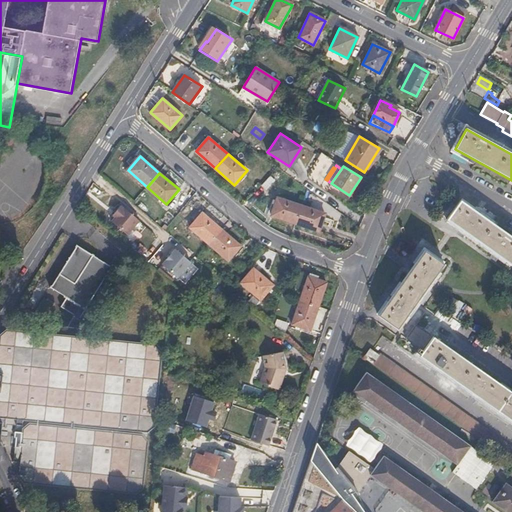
[(278,179),(271,174),(262,185),(268,189),(278,179)]
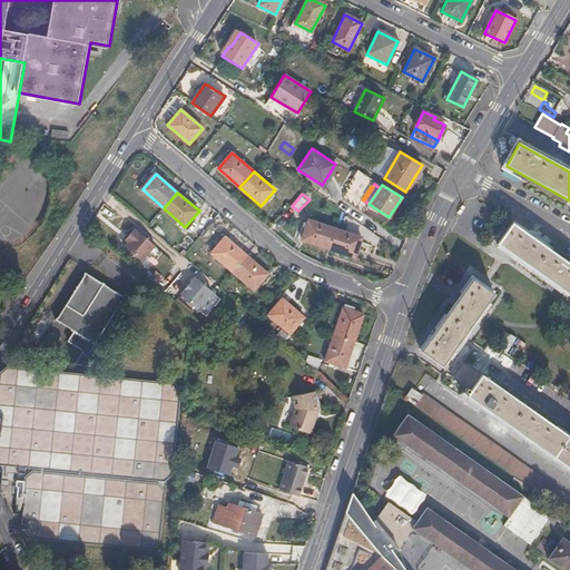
[(394,220),(408,200),(402,197),(389,217),(394,220)]
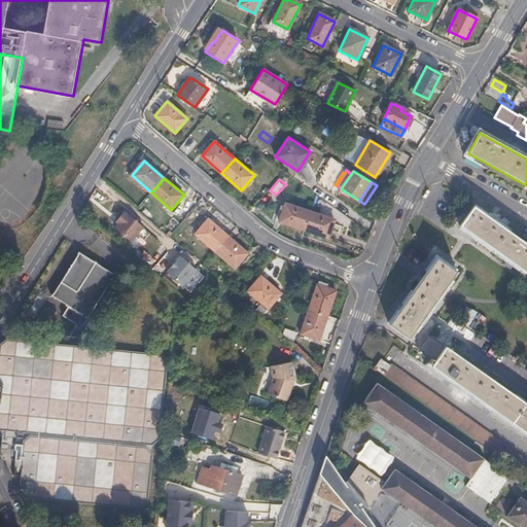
[(279,222),(304,231),(311,212),(285,204),(279,222)]
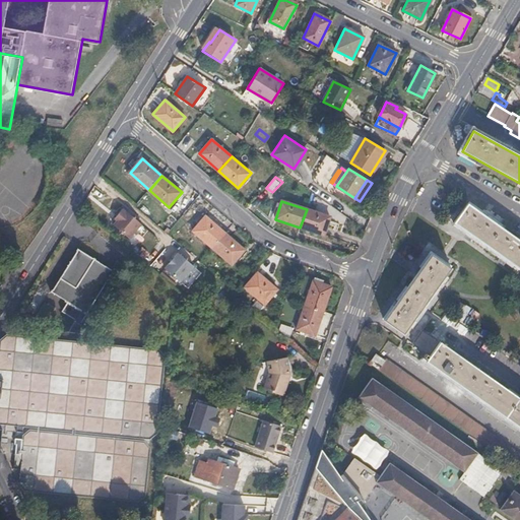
[(519,268),(519,241),(468,203),(454,222),(519,268)]
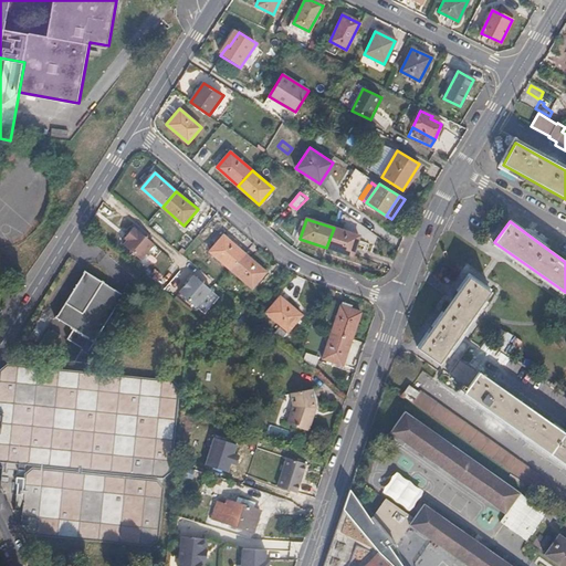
[(142,260),(155,244),(135,228),(125,239),(127,241),(124,245),(142,260)]
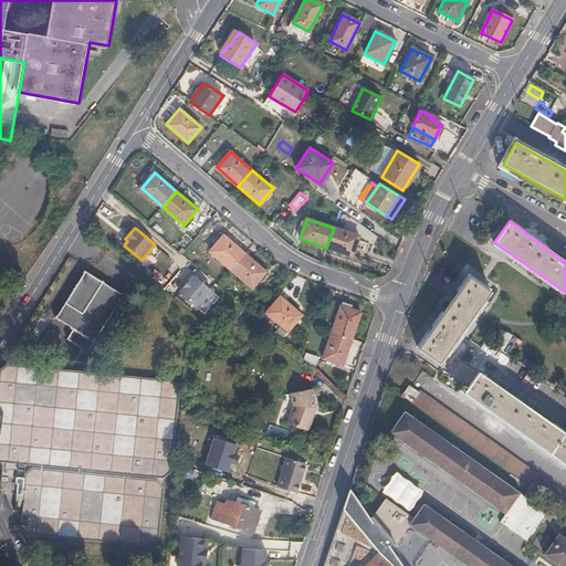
[(334,228),(326,248),(353,257),(359,237),(334,228)]
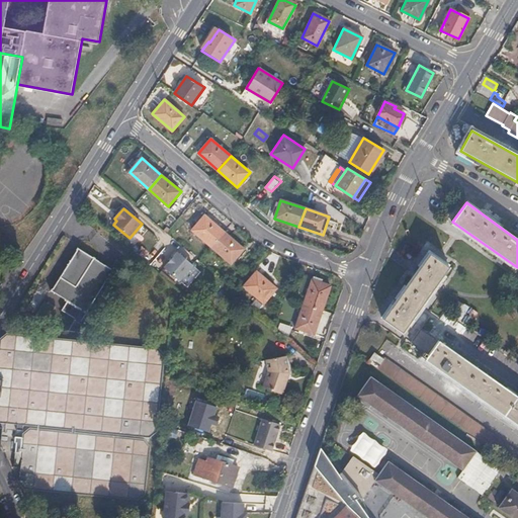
[(192,231),(211,248),(225,232),(205,217),(192,231)]
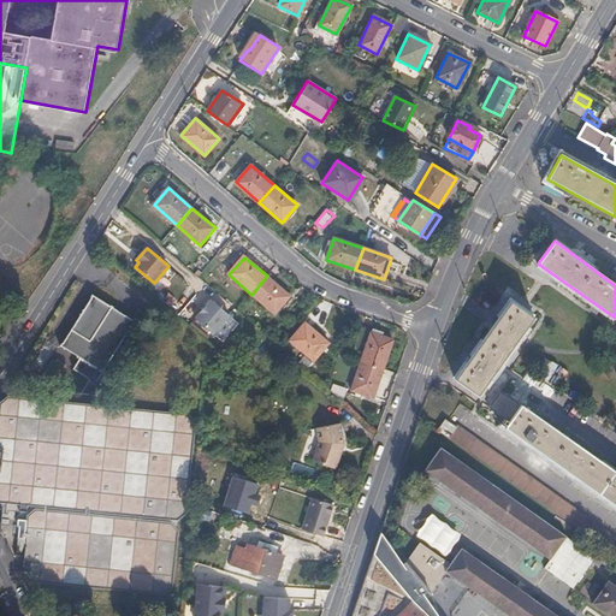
[(267,276),(252,295),(274,314),(290,296),(267,276)]
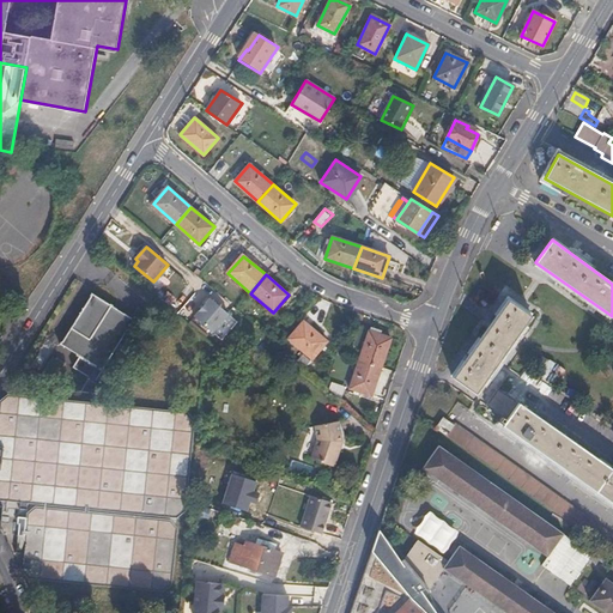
[(135,319),(92,293),(61,345),(82,357),(76,368),(98,382),(135,319)]
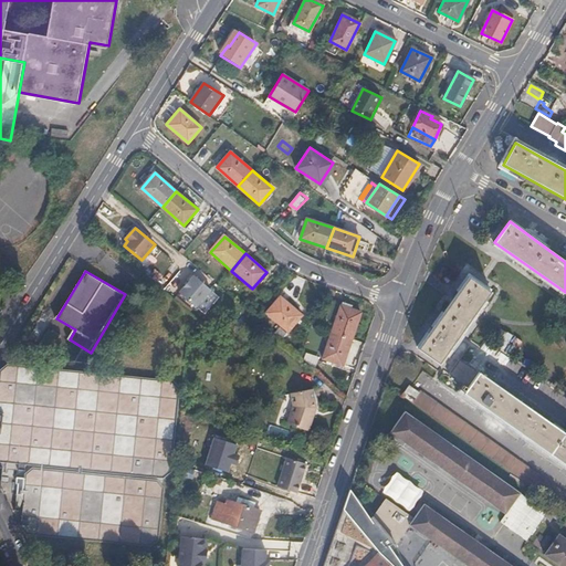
[(197,307),(211,291),(195,276),(180,293),(197,307)]
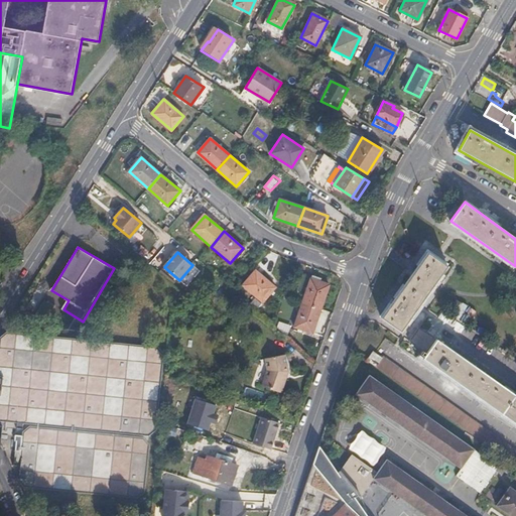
[(382,317),(401,331),(448,266),(428,252),(382,317)]
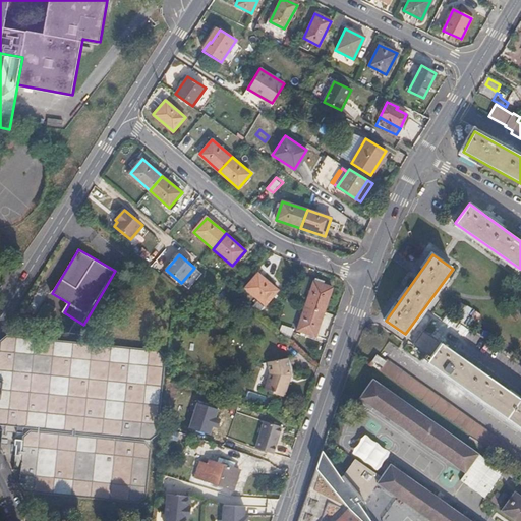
[(125,265),(118,261),(114,267),(121,271),(125,265)]
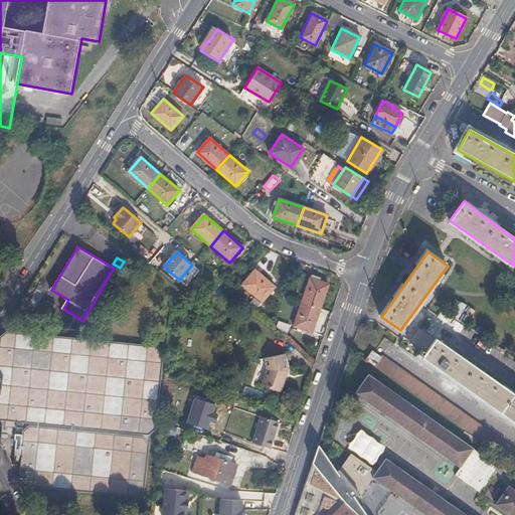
[(263,302),(276,288),(255,271),(243,285),(263,302)]
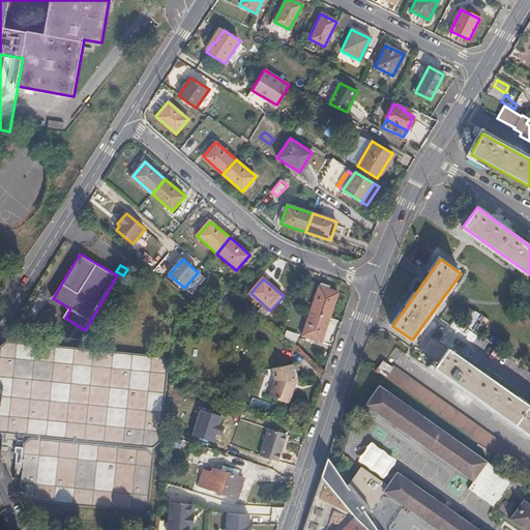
[(315,302),(303,336),(321,342),(339,293),(312,284),(305,299),(315,302)]
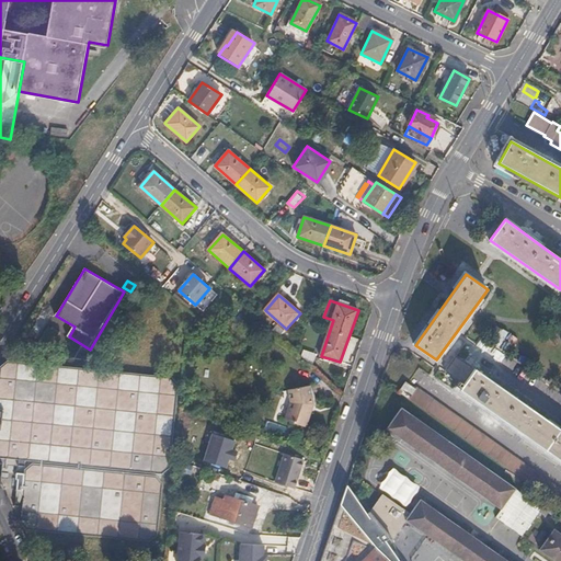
[(560,459),(560,428),(457,355),(446,371),(464,384),(460,389),(560,459)]
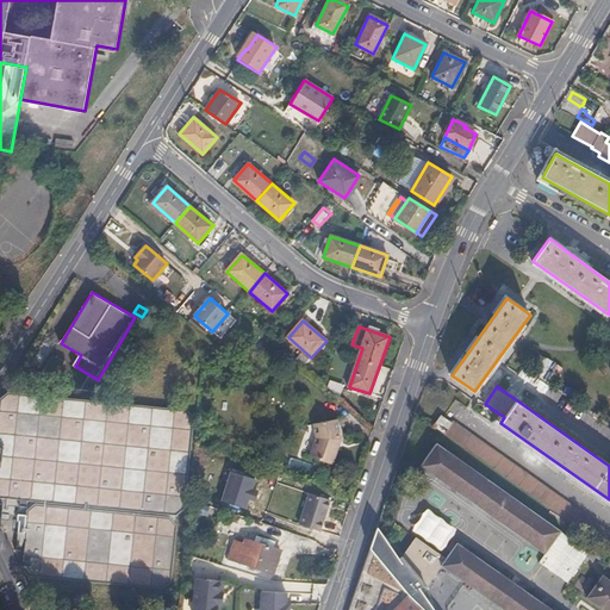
[(62,500),(67,502),(68,503),(72,503),(78,503),(80,504),(83,504),(85,503),(88,503),(91,505),(93,505),(95,504),(98,504),(99,506),(103,506),(105,506),(106,505),(110,505),(113,508),(116,508),(118,505),(120,506),(124,509),(128,508),(129,506),(132,508),(134,509),(136,510),(138,510),(141,508),(143,509),(145,511),(147,511),(150,510),(151,509),(154,510),(156,512),(159,512),(161,512),(163,510),(173,511),(176,512),(179,512),(180,511),(184,509),(185,505),(185,504),(184,502),(182,500),(184,497),(185,495),(186,492),(186,491),(184,487),(184,485),(186,483),(187,481),(186,478),(185,477),(185,474),(187,472),(187,471),(187,467),(186,466),(186,464),(187,462),(188,460),(188,459),(187,455),(187,452),(188,450),(190,448),(190,447),(188,443),(188,441),(191,439),(191,437),(191,435),(190,433),(190,427),(192,424),(194,421),(194,418),(193,414),(190,410),(186,409),(181,409),(178,411),(173,411),(172,409),(169,408),(166,408),(163,410),(161,410),(160,409),(157,406),(154,408),(153,409),(151,409),(149,406),(147,405),(143,406),(142,408),(141,408),(139,406),(137,404),(134,405),(131,406),(128,406),(126,404),(124,403),(123,403),(119,404),(118,405),(116,403),(112,402),(110,402),(107,404),(106,404),(105,403),(104,402),(101,402),(99,402),(98,403),(95,403),(93,402),(91,400),(88,400),(86,402),(85,402),(82,400),(80,399),(76,400),(75,402),(74,402),(73,399),(70,398),(67,398),(66,399),(64,400),(63,400),(62,398),(61,397),(60,397),(57,397),(56,397),(54,399),(51,399),(50,398),(48,396),(44,396),(42,398),(41,398),(39,397),(37,394),(33,396),(31,397),(29,397),(27,397),(25,394),(24,394),(22,394),(20,394),(18,397),(16,397),(11,393),(6,393),(2,396),(1,397),(0,398),(0,406),(1,409),(1,412),(0,412),(0,421),(0,422),(0,423),(0,496),(2,496),(2,497),(10,497),(12,498),(13,498),(16,498),(18,497),(22,497),(24,498),(26,499),(27,498),(29,498),(32,498),(35,499),(36,500),(37,500),(41,499),(44,499),(45,500),(47,502),(50,500),(51,500),(55,500),(57,502),(61,502),(62,500)]
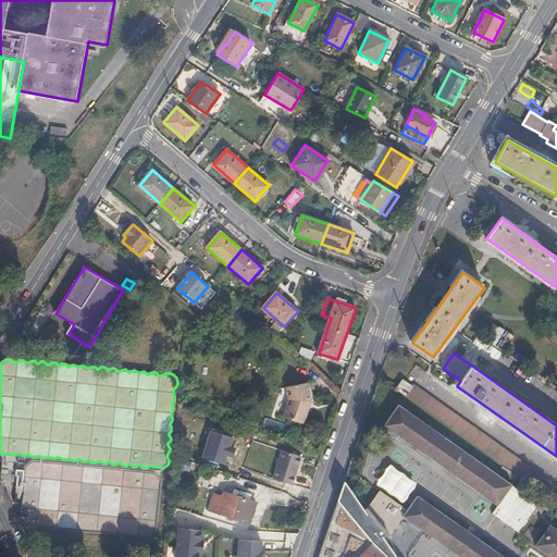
[(280,415),(302,422),(309,400),(311,379),(287,378),(285,399),(280,415)]
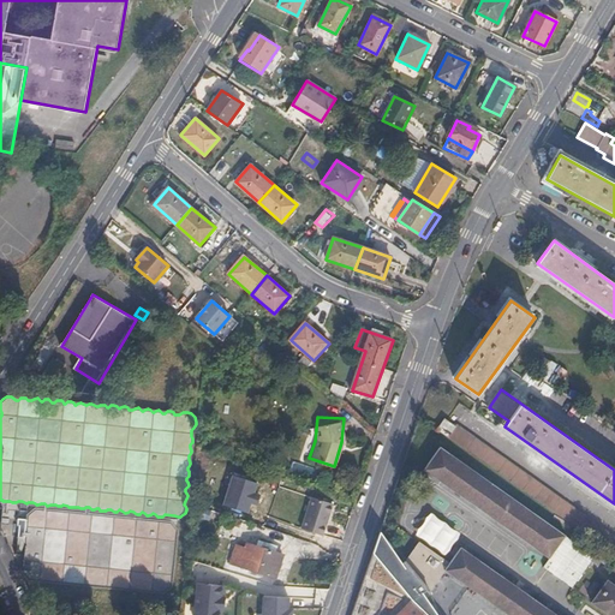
[(446,419),(439,429),(614,554),(614,535),(458,423),(455,425),(446,419)]
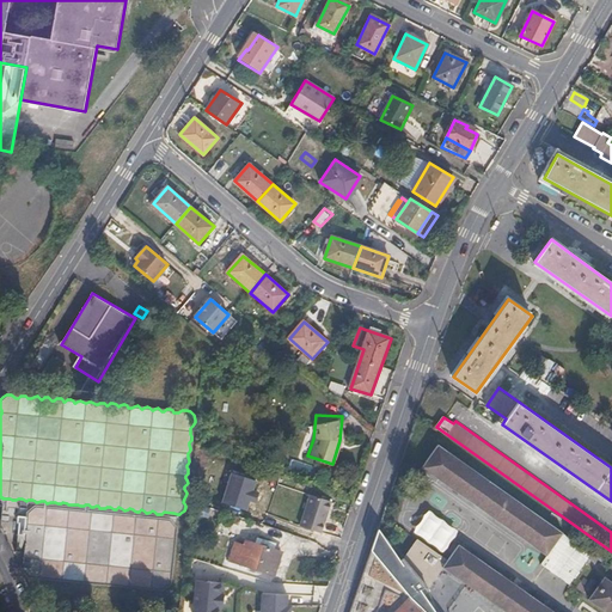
[(548,555),(564,532),(439,444),(423,465),(548,555)]
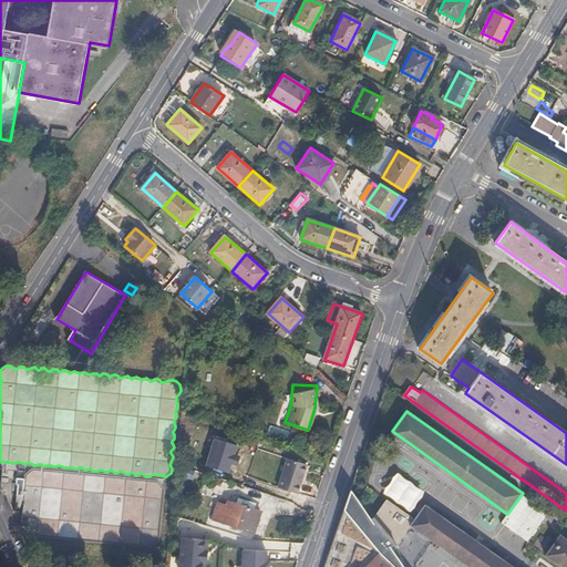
[(233,465),(237,466),(239,457),(236,455),(238,446),(216,440),(207,467),(229,474),(233,465)]
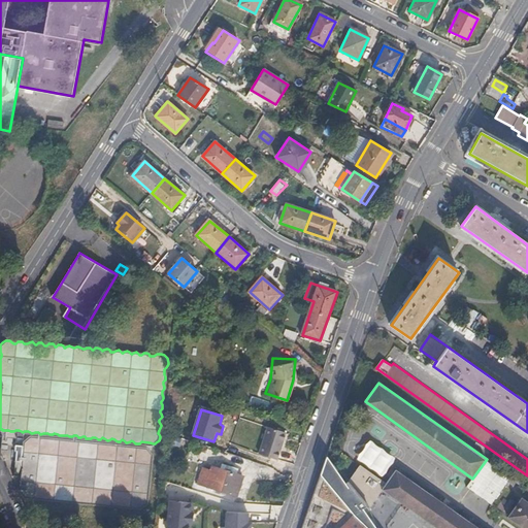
[(260,455),(278,461),(287,434),(269,428),(260,455)]
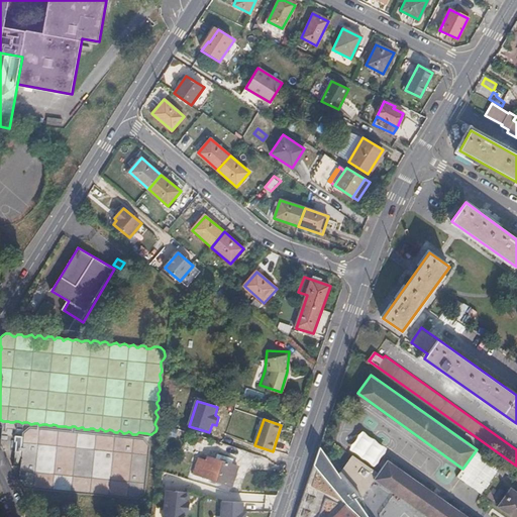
[(39,430),(35,430),(34,428),(31,427),(29,427),(27,427),(24,429),(22,432),(22,436),(23,439),(23,444),(21,446),(21,449),(21,450),(23,452),(23,454),(21,455),(20,458),(21,460),(22,461),(22,462),(20,464),(19,466),(20,469),(21,471),(21,472),(19,475),(19,477),(20,481),(22,484),(24,485),(27,486),(31,485),(33,486),(34,487),(35,487),(38,488),(39,488),(41,486),(43,487),(44,489),(47,489),(49,488),(50,488),(53,488),(55,490),(56,490),(58,490),(60,489),(62,489),(64,491),(65,491),(67,491),(69,490),(71,490),(72,491),(74,492),(76,492),(78,491),(79,490),(80,490),(82,493),(85,493),(87,492),(88,491),(90,492),(90,493),(93,494),(94,494),(97,493),(100,493),(101,494),(103,495),(104,495),(107,494),(108,494),(109,495),(111,496),(114,496),(116,495),(118,495),(119,496),(121,497),(124,497),(126,495),(133,496),(136,498),(139,498),(143,497),(144,496),(146,493),(146,491),(145,487),(143,486),(144,484),(145,482),(146,479),(145,478),(144,476),(144,475),(145,474),(146,471),(146,470),(145,469),(144,467),(145,464),(147,462),(147,461),(147,458),(146,457),(146,450),(148,447),(148,445),(148,441),(146,439),(142,437),(139,438),(137,439),(131,438),(131,437),(128,436),(126,436),(125,437),(124,438),(123,438),(122,437),(120,435),(117,435),(116,436),(115,437),(113,437),(112,435),(110,434),(108,434),(105,436),(103,436),(102,435),(100,434),(98,434),(96,435),(94,435),(93,434),(92,433),(90,432),(88,432),(86,434),(85,434),(84,433),(82,432),(79,432),(78,432),(77,434),(75,433),(73,432),(72,431),(71,431),(68,433),(66,433),(66,431),(63,430),(62,430),(59,432),(57,431),(56,430),(54,429),(50,429),(48,431),(47,430),(46,428),(44,427),(42,427),(40,428),(39,430)]
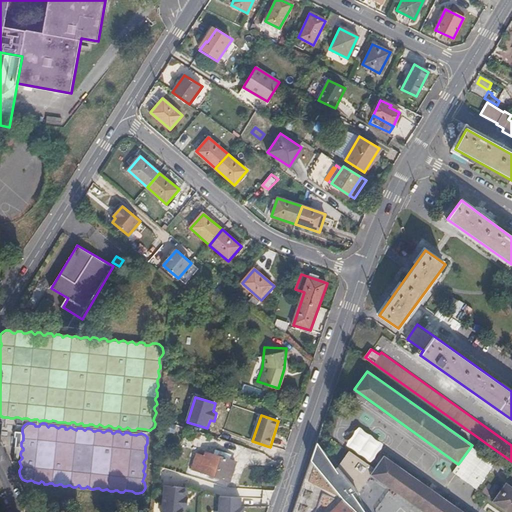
[(357,490),(338,468),(317,443),(310,463),(328,484),(327,484),(339,499),(337,502),(340,505),(333,511),(365,511),(352,493),(357,490)]
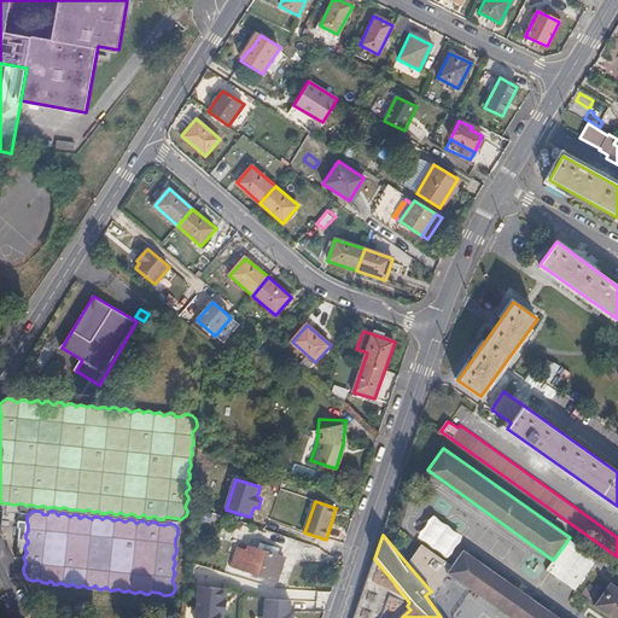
[(599,559),(570,537),(553,560),(548,570),(577,590),(599,559)]
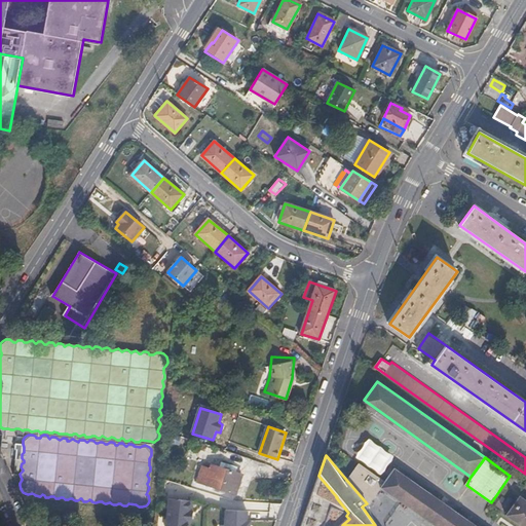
[(347,481),(367,503),(369,505),(382,487),(402,501),(437,525),(477,525),(396,466),(385,481),(361,463),(347,481)]
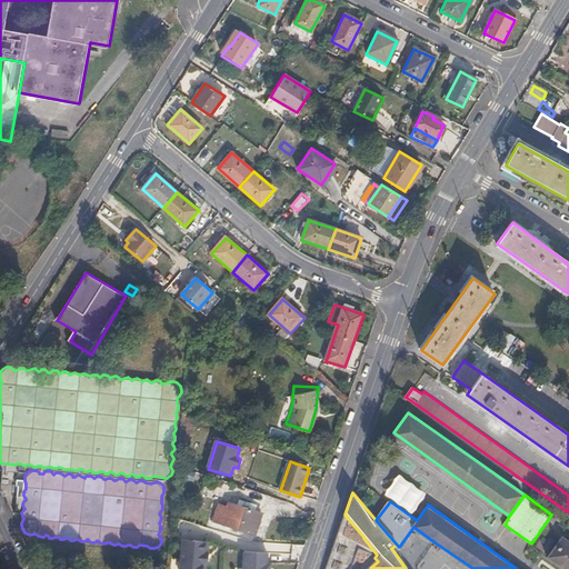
[(215,521),(256,535),(263,513),(230,502),(228,508),(220,505),(215,521)]
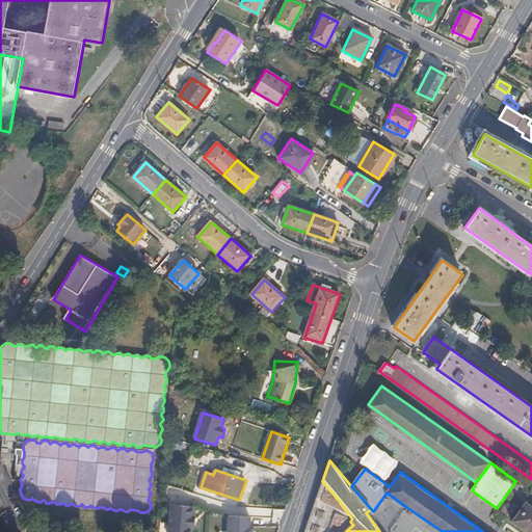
[(515,522),(530,531),(531,531),(531,505),(529,503),(515,522)]
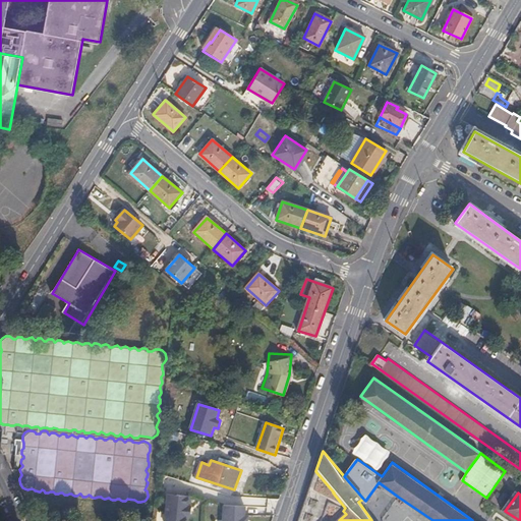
[(165,520),(186,520),(187,517),(189,518),(190,507),(188,507),(189,497),(168,495),(165,520)]
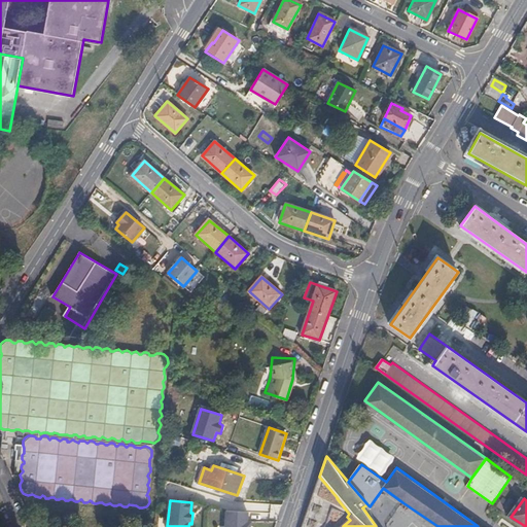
[(248,524),(248,513),(243,513),(226,512),(225,526),(250,526),(250,524),(248,524)]
